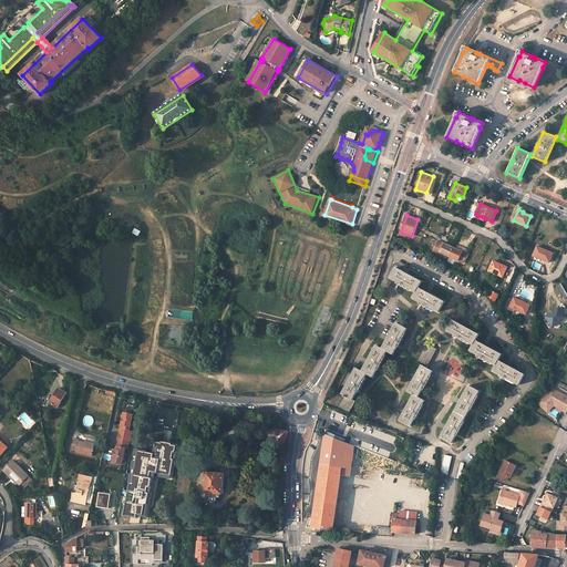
[(437,240),(433,253),(441,256),(442,254),(449,257),(453,248),(437,240)]
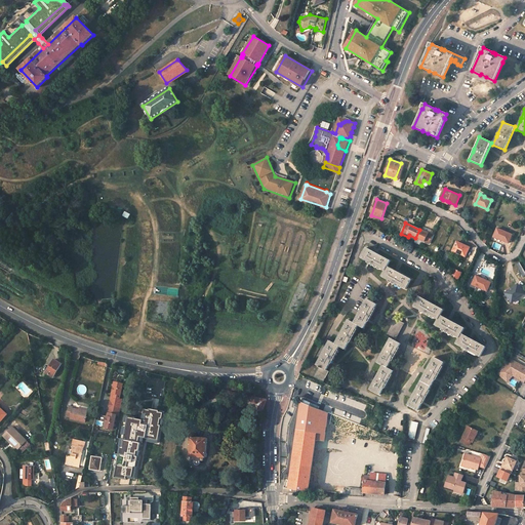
[(513,235),(497,228),(493,237),(509,243),(513,235)]
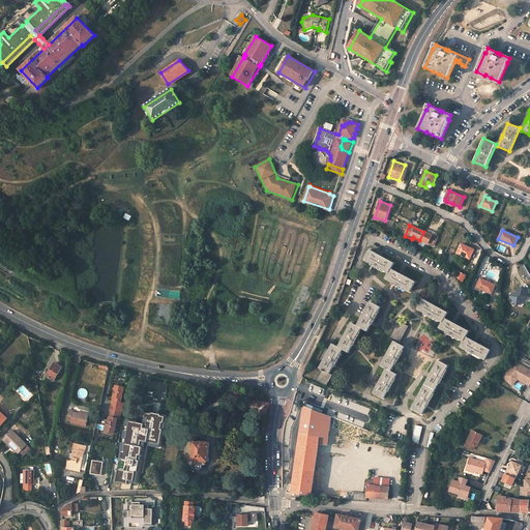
[(433,235),(433,236),(423,232),(419,240),(429,244),(433,246),(437,238),(437,237),(433,235)]
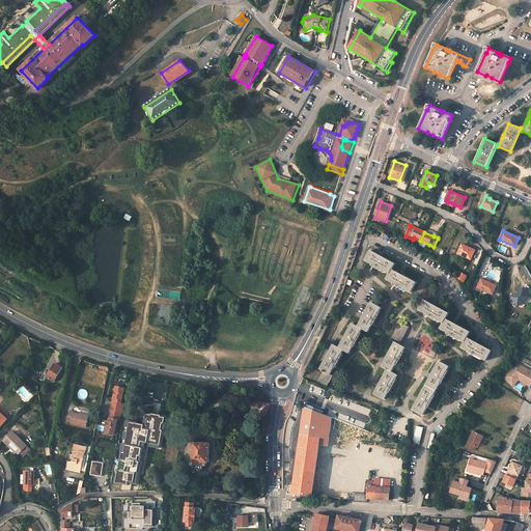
[(462,245),(457,253),(470,259),(475,250),(462,245)]
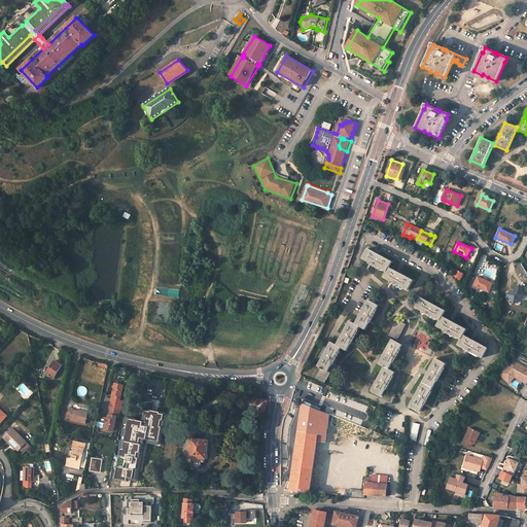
[(367,248),(362,258),(370,262),(377,267),(383,270),(386,272),(384,277),(391,281),(396,284),(405,288),(408,290),(413,280),(389,268),(392,261),(367,248)]
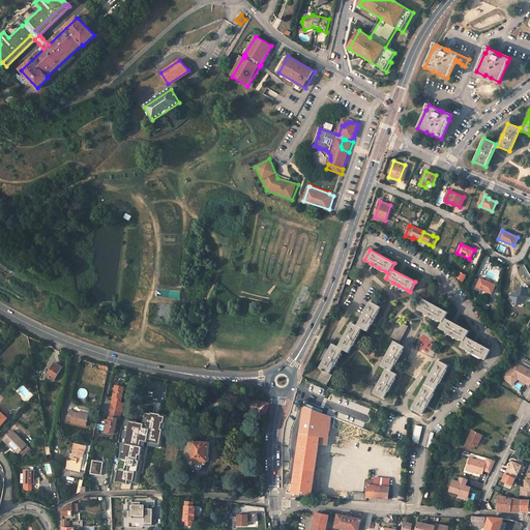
[(372,264),(371,265),(384,272),(385,271),(379,268),(372,264)]
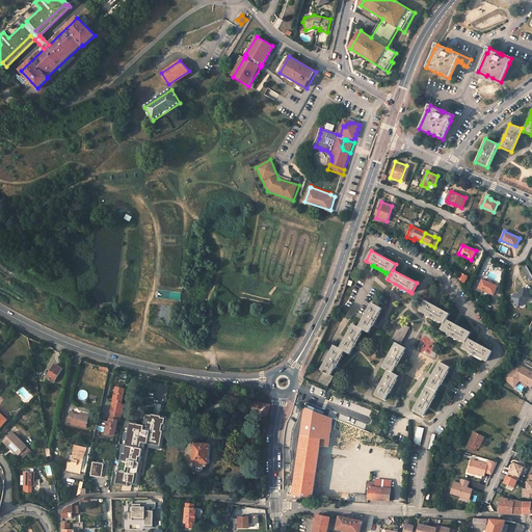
[(468,276),(460,273),(457,278),(462,285),(468,276)]
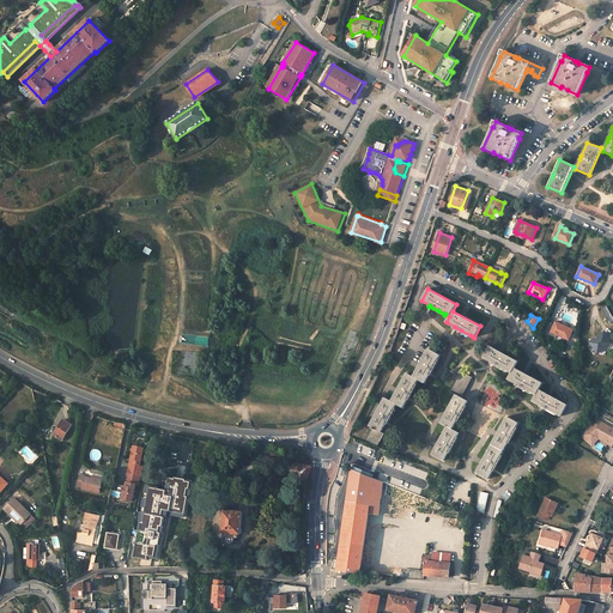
[(556,322),(552,332),(569,340),(574,329),(556,322)]
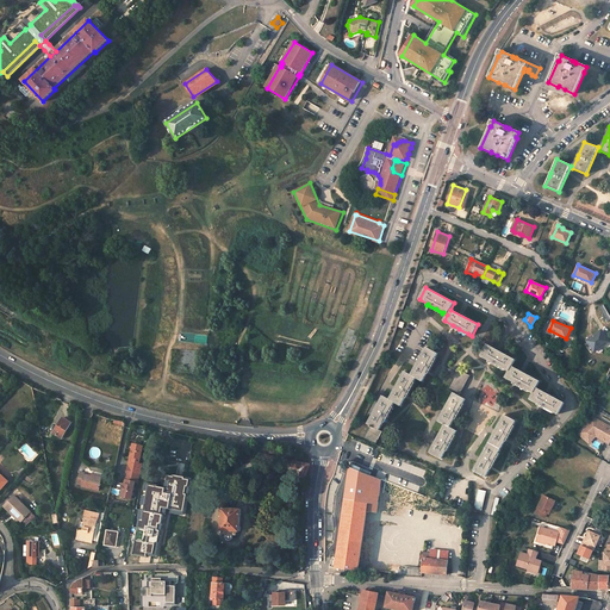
[(453,325),(452,327),(467,336),(468,334),(459,329),(453,325)]
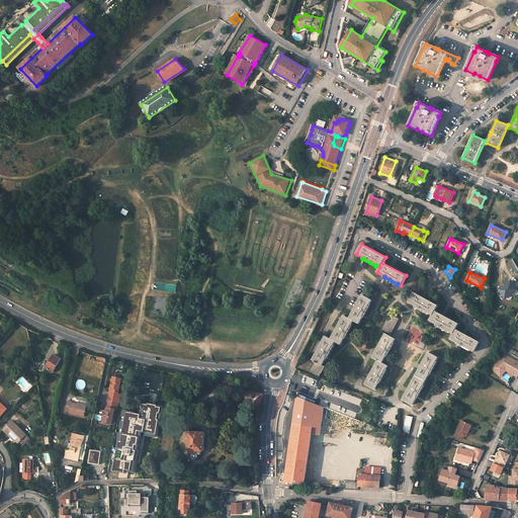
[(504,284),(498,288),(504,297),(510,292),(511,294),(517,290),(511,281),(505,285),(504,284)]
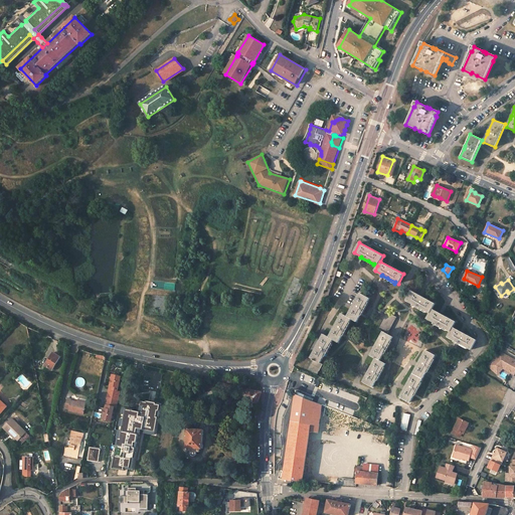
[(435,304),(411,291),(406,301),(413,304),(426,311),(430,313),(426,319),(434,322),(436,323),(447,329),(451,331),(448,337),(455,341),(468,348),(471,350),(477,340),(453,327),(456,322),(433,309),(435,304)]
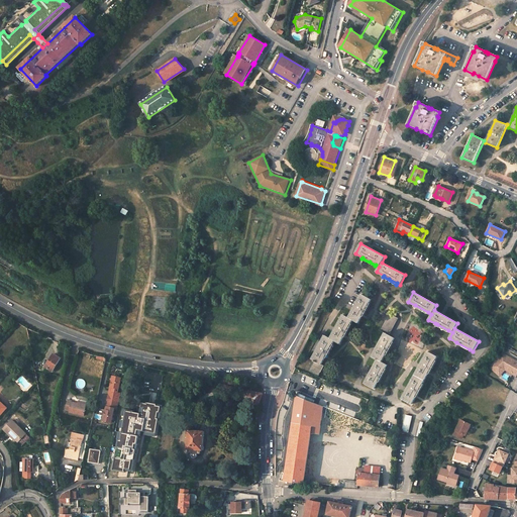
[(314,360),(309,371),(318,376),(324,366),(321,365),(325,357),(328,352),(332,344),(334,341),(339,344),(343,337),(350,324),(352,320),(358,323),(362,316),(369,303),(371,300),(362,294),(348,317),(343,314),(330,338),(324,335),(311,359),(314,360)]
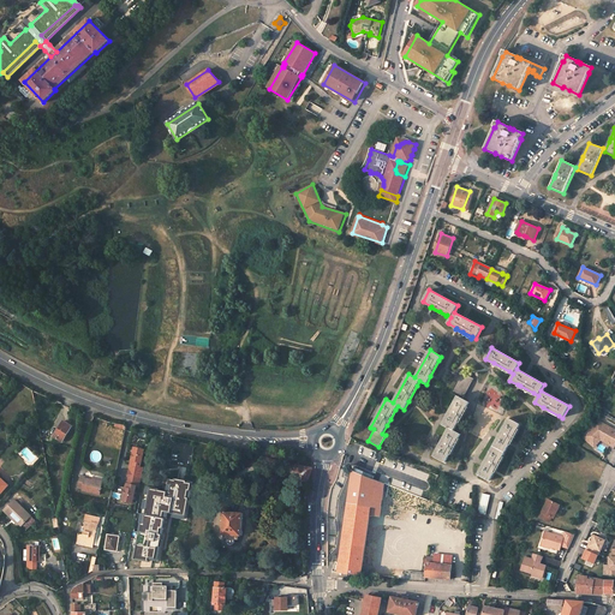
[(430,376),(431,377),(440,362),(439,360),(430,376)]
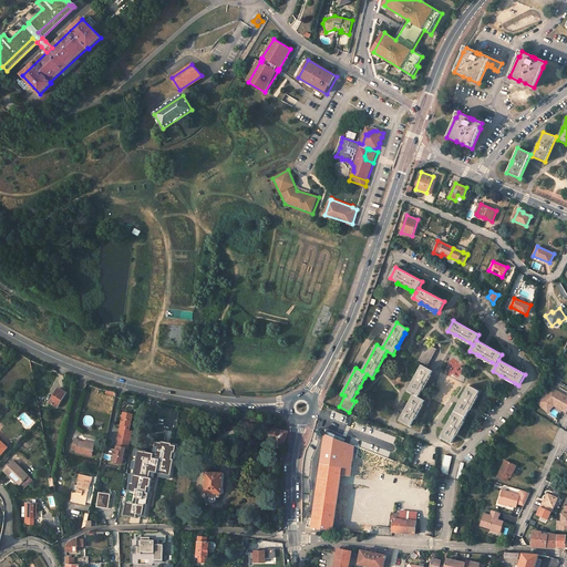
[(455,334),(454,337),(468,344),(470,342),(455,334)]
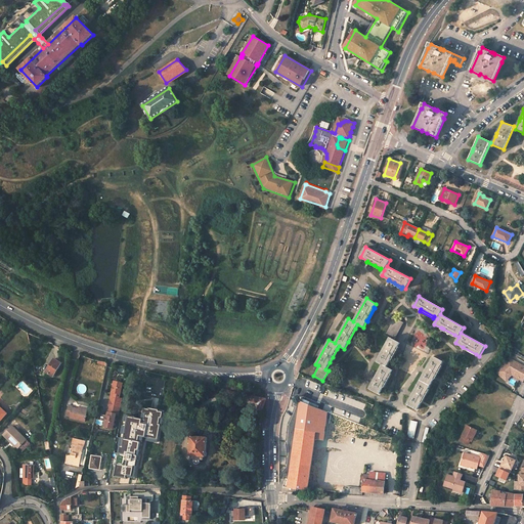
[(383,364),(369,388),(379,393),(383,387),(389,376),(390,374),(392,369),(387,366),(390,360),(397,347),(400,343),(394,340),(403,322),(393,317),(384,335),(390,338),(377,361),(383,364)]
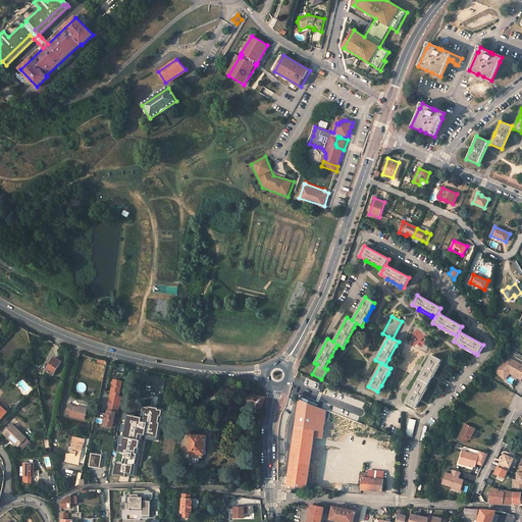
[(439,326),(438,328),(452,335),(453,333),(441,327),(439,326)]
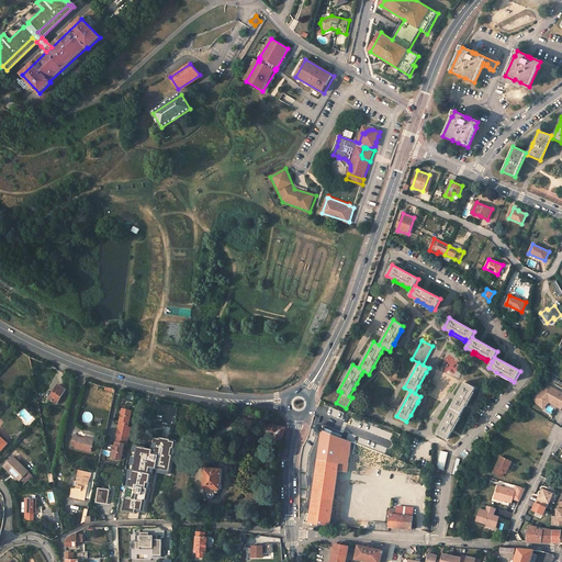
[(373,367),(374,367),(382,352),(381,352),(373,367)]
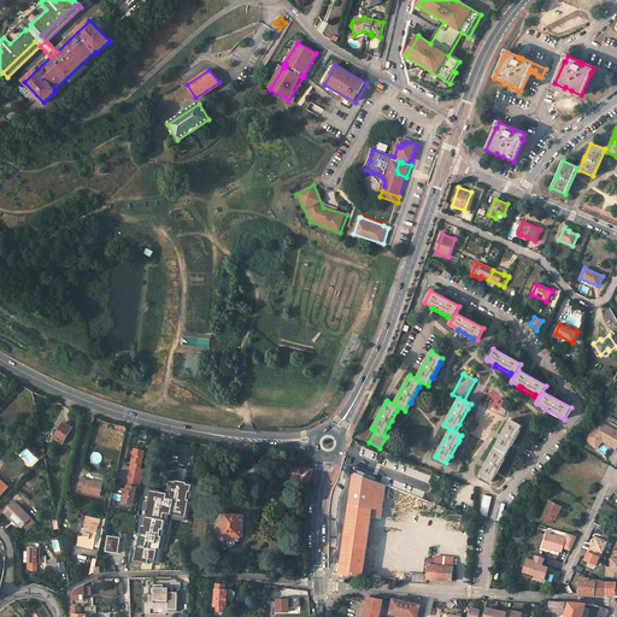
[(459,424),(460,424),(470,409),(468,409),(459,424)]
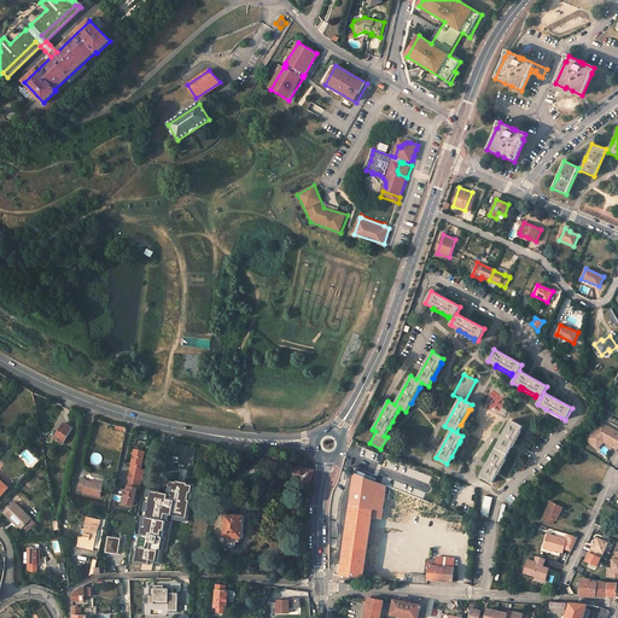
[(546,409),(544,410),(560,419),(561,418),(546,409)]
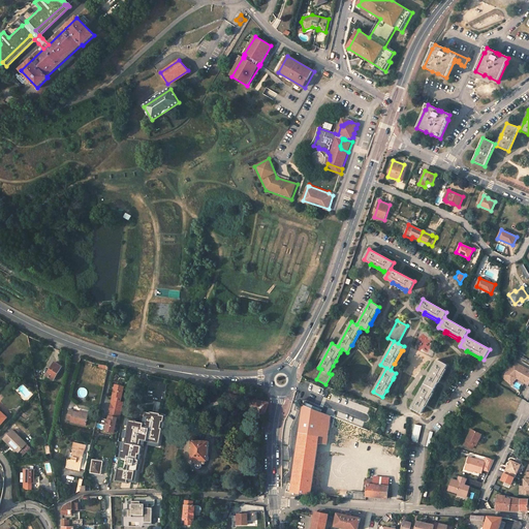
[(333,366),(334,367),(341,353),(340,352),(336,361),(333,366)]
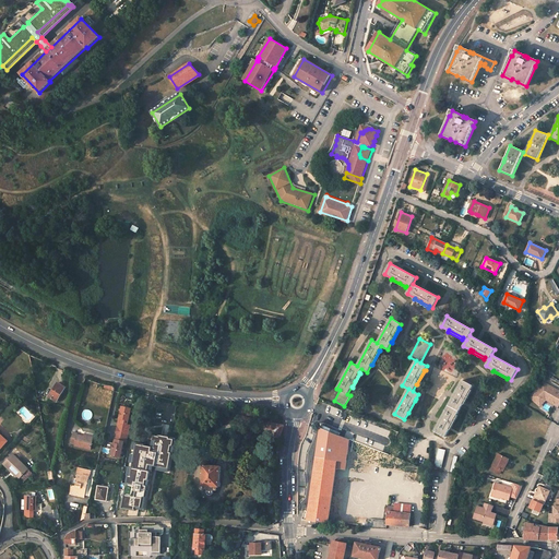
[(462,380),(435,431),(444,437),(449,429),(453,421),(456,415),(463,404),(471,390),(473,385),(462,380)]
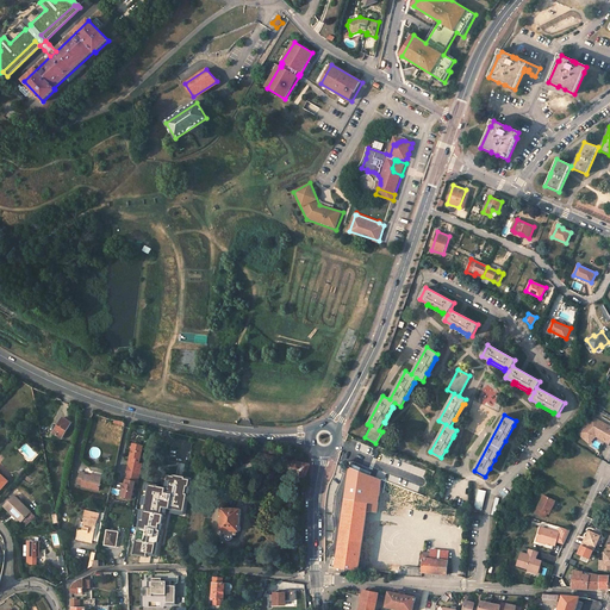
[(579,433),(590,443),(596,436),(599,431),(607,436),(604,441),(609,443),(609,442),(609,427),(593,417),(579,433)]
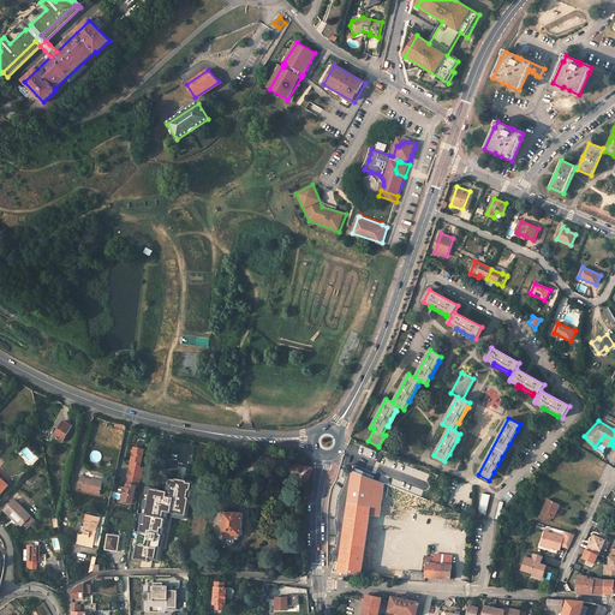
[(71,428),(63,422),(53,437),(61,442),(71,428)]
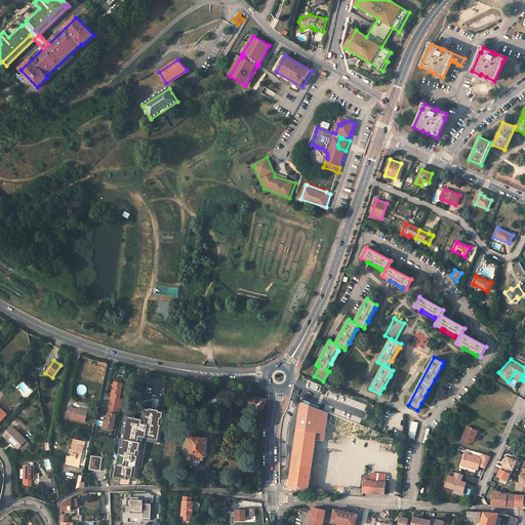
[(165,385),(166,376),(156,374),(155,382),(165,385)]
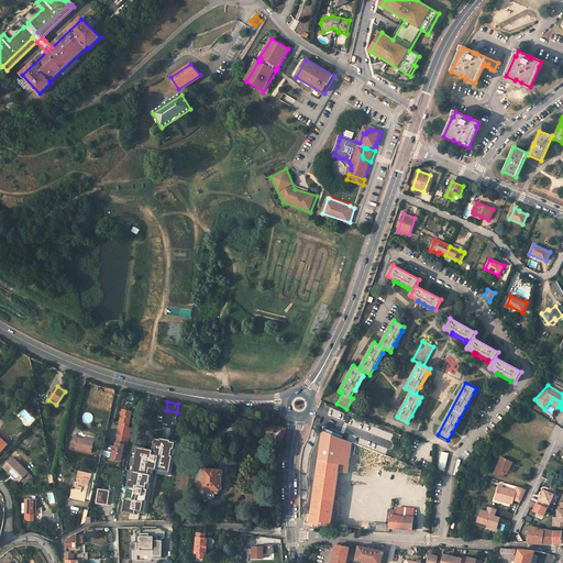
[(411,416),(412,416),(420,401),(419,401),(418,404),(411,416)]
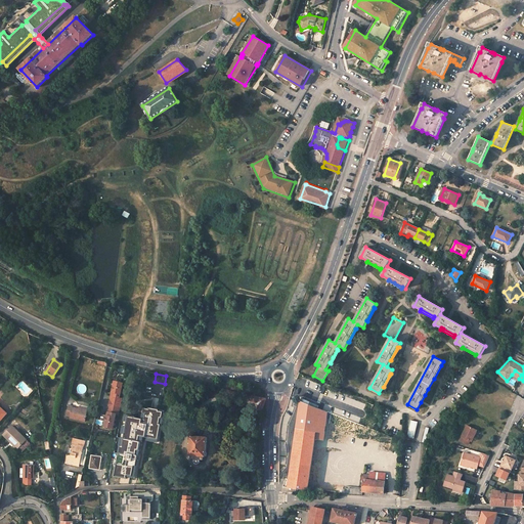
[(122,397),(125,382),(115,380),(104,427),(116,429),(123,397),(122,397)]
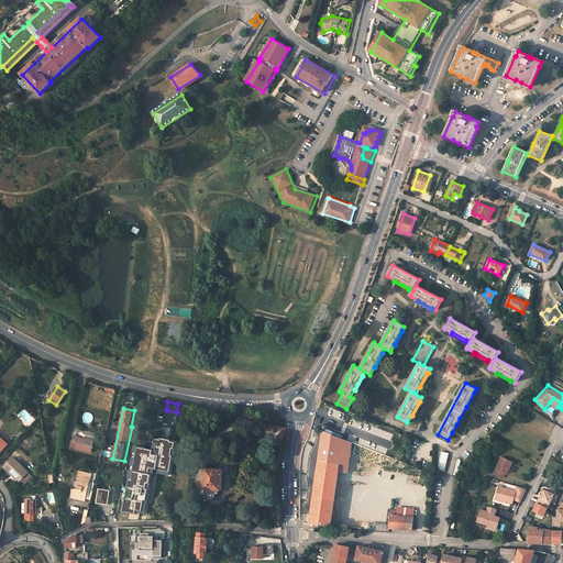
[(452,432),(453,432),(461,419),(460,418),(456,424),(452,432)]
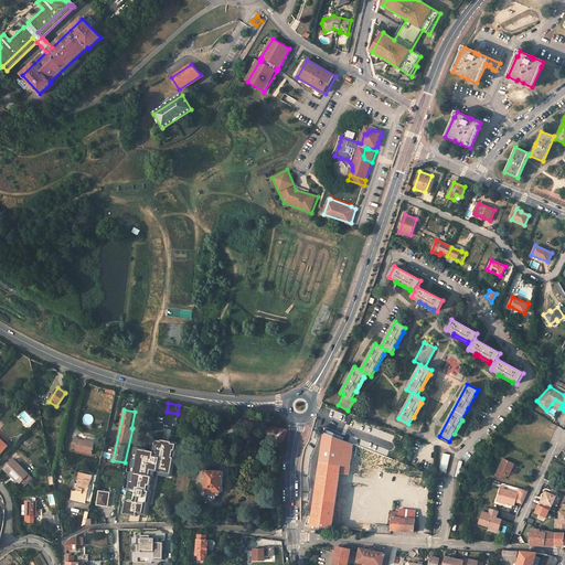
[(272,430),(273,427),(249,422),(248,425),(272,430)]
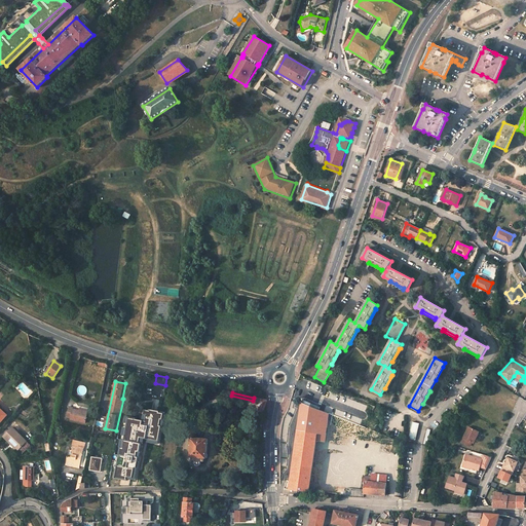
[(253,401),(253,403),(258,404),(261,407),(259,411),(263,412),(267,400),(254,398),(253,401)]
